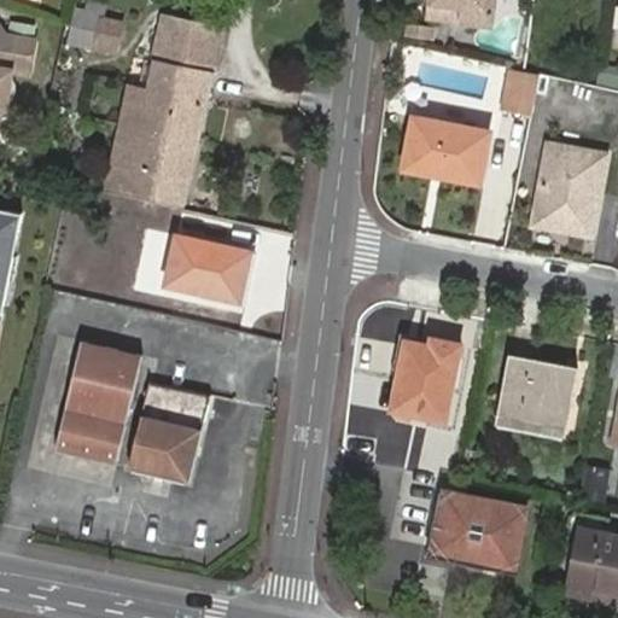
[(76,15),(70,41),(117,52),(123,24),(104,19),(106,4),(86,0),(83,16),(76,15)]
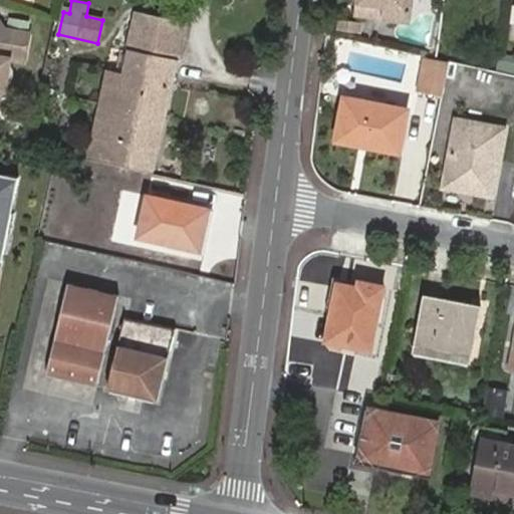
[(367,0),(368,0),(359,4),(358,16),(398,23),(413,11),(415,0),(367,0)]
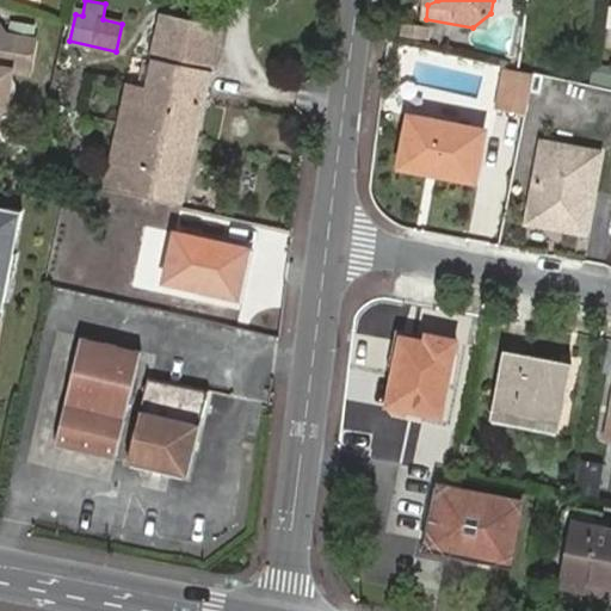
[(491,13),(473,28),(489,30),(491,13)]
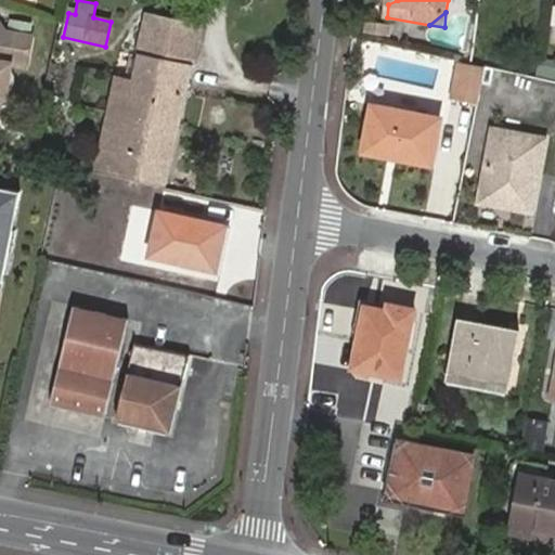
[(134,82),(116,170),(167,181),(202,24),(150,13),(134,82)]
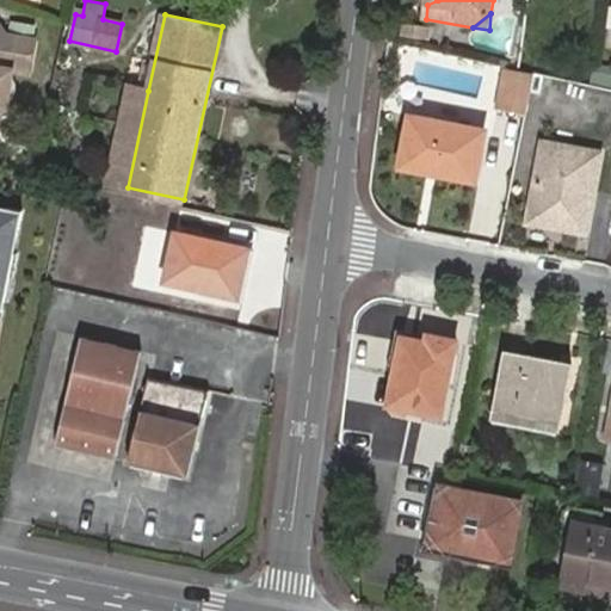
[(429,39),(431,28),(401,23),(400,35),(429,39)]
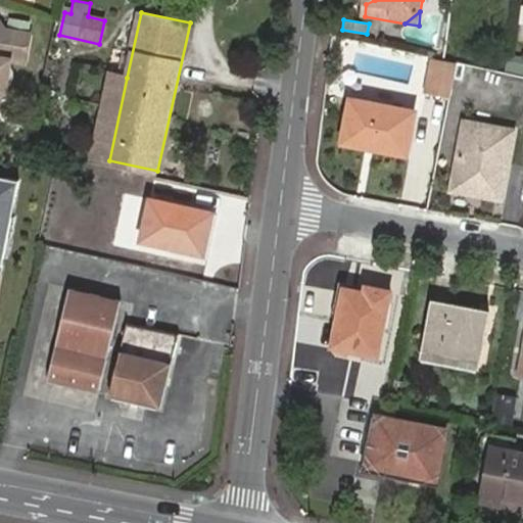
[(0,26),(0,90),(8,91),(14,59),(29,62),(34,35),(9,29),(4,22),(0,26)]
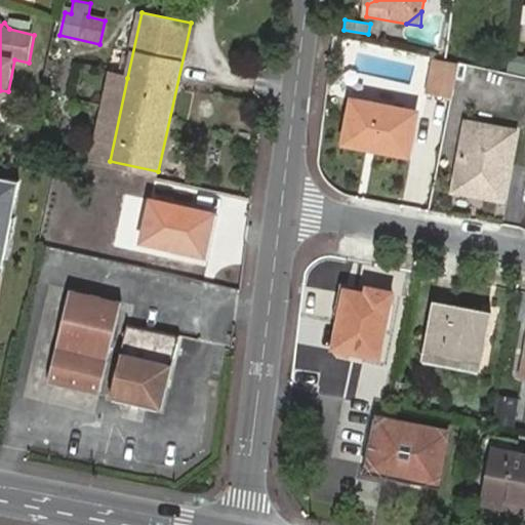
[(460,61),(448,57),(436,55),(430,90),(454,94),(460,61)]
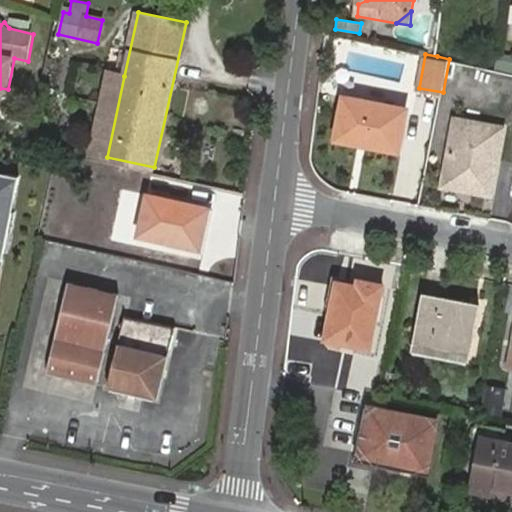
[(92,154),(107,157),(124,76),(109,73),(92,154)]
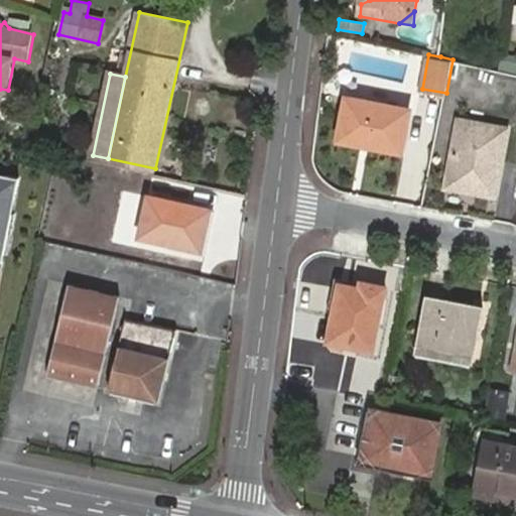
[(375,138),(374,144),(405,149),(412,106),(348,95),(341,138),(363,142),(364,137),(375,138)]
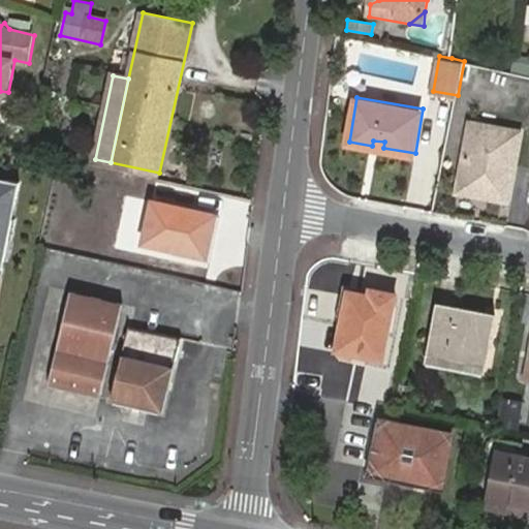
[(473,120),(461,183),(491,188),(490,194),(508,198),(522,128),(473,120)]
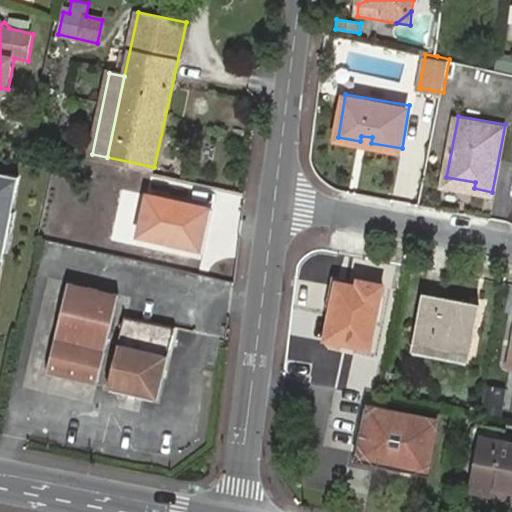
[(0,173),(0,266),(18,177),(0,173)]
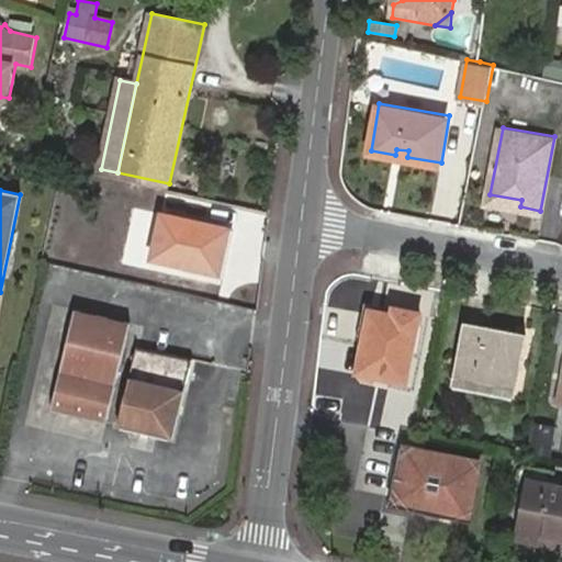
[(521,200),(490,194),(489,201),(520,206),(521,200)]
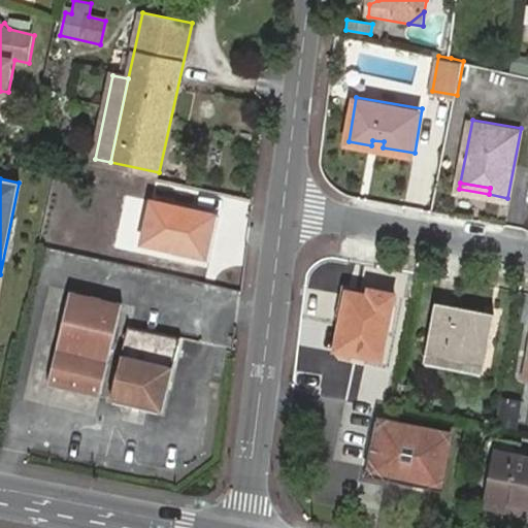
[(152,198),(142,241),(156,244),(205,255),(215,212),(152,198)]
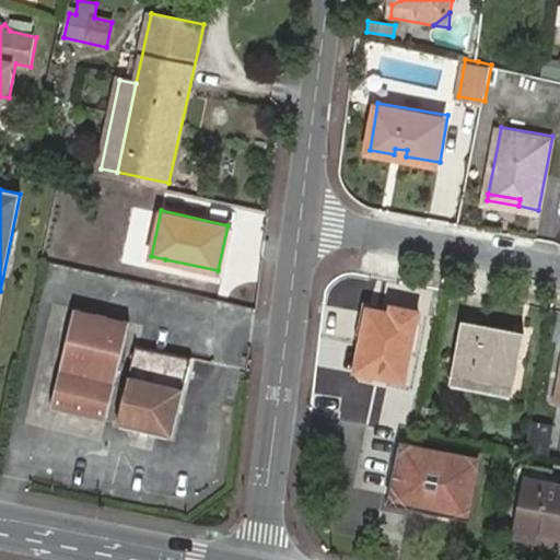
[(392,305),(391,312),(418,317),(419,312),(392,305)]
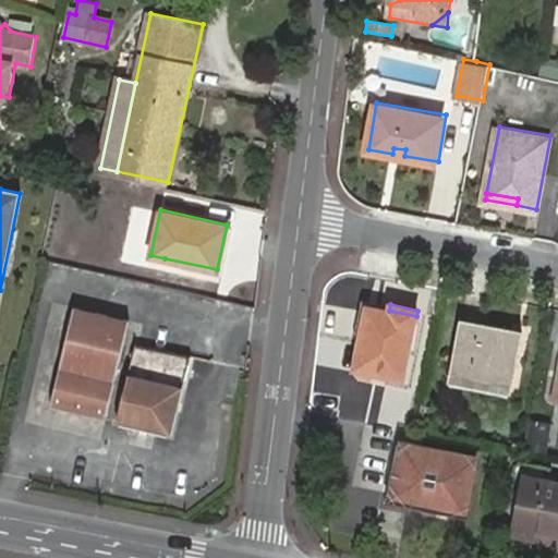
[(71,306),(51,404),(107,416),(125,318),(71,306)]
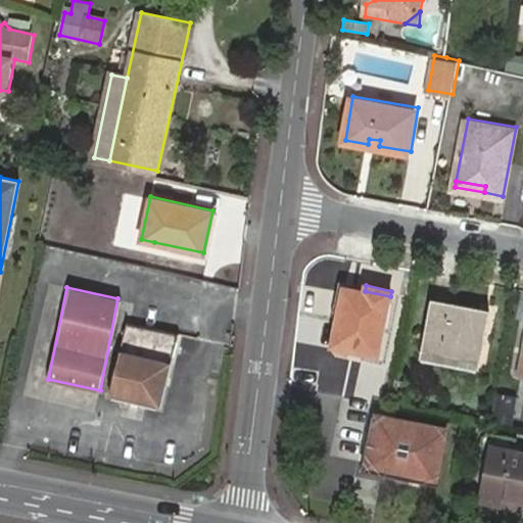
[(390,296),(365,291),(345,287),(339,316),(333,346),(378,354),(381,334),(390,296)]
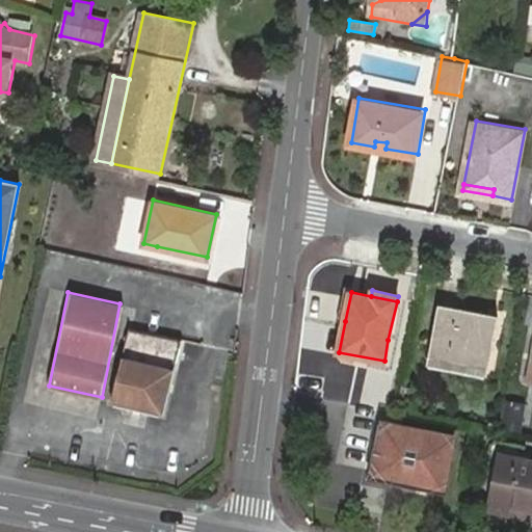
[(439,303),(428,354),(488,367),(494,340),(477,337),(482,314),(439,303)]
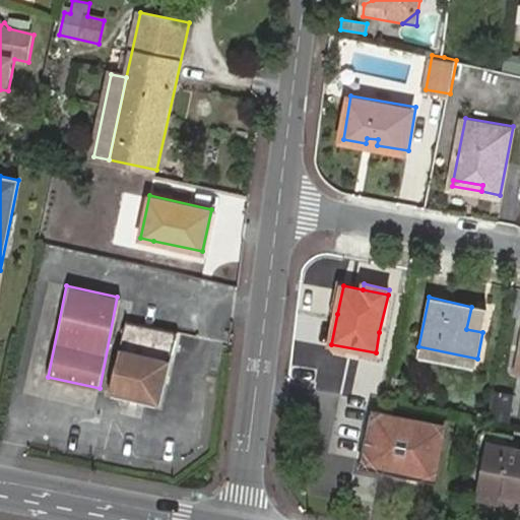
[(486,310),(471,307),(466,329),(482,332),(486,310)]
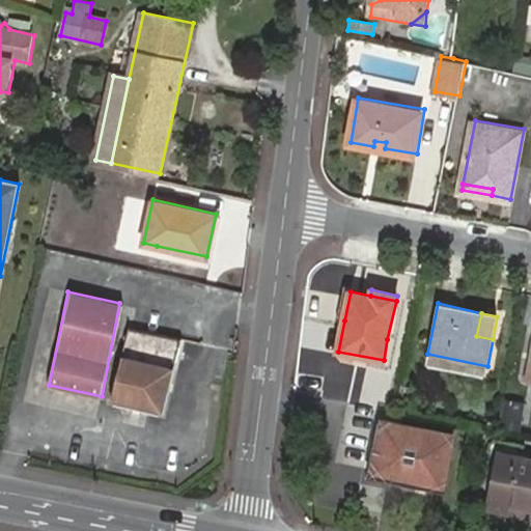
[(128,326),(112,400),(165,411),(180,336),(128,326)]
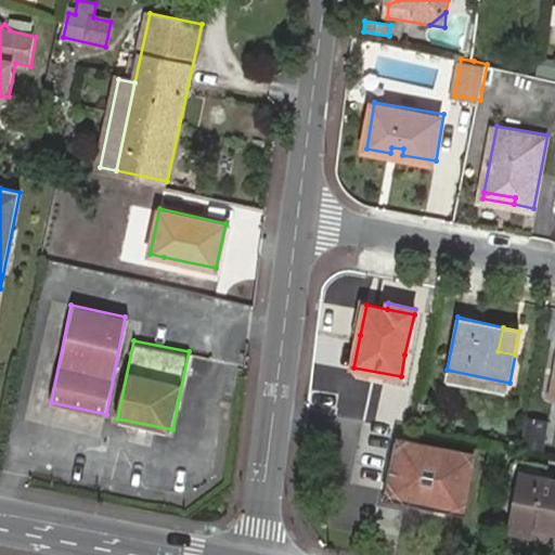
[(510,383),(447,370),(444,379),(507,392),(510,383)]
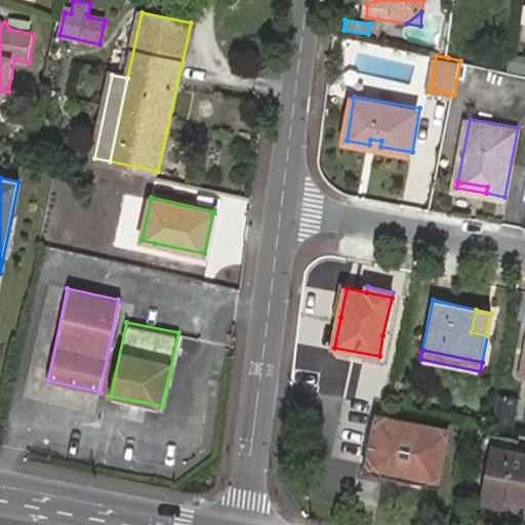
[(379,420),(370,467),(438,480),(446,434),(379,420)]
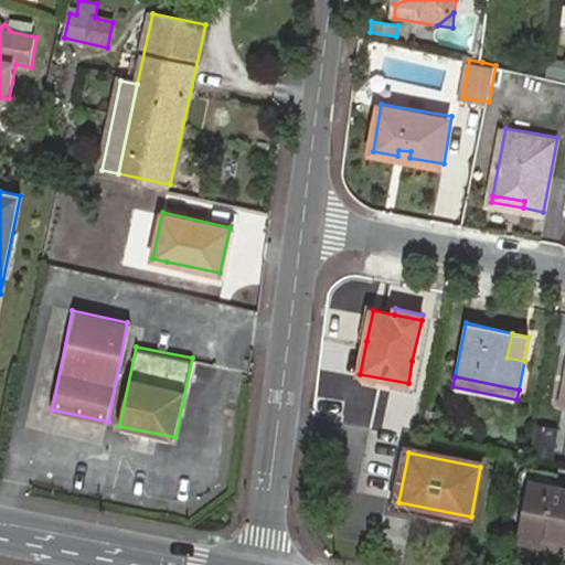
[(564,490),(533,483),(524,528),(564,534),(564,490)]
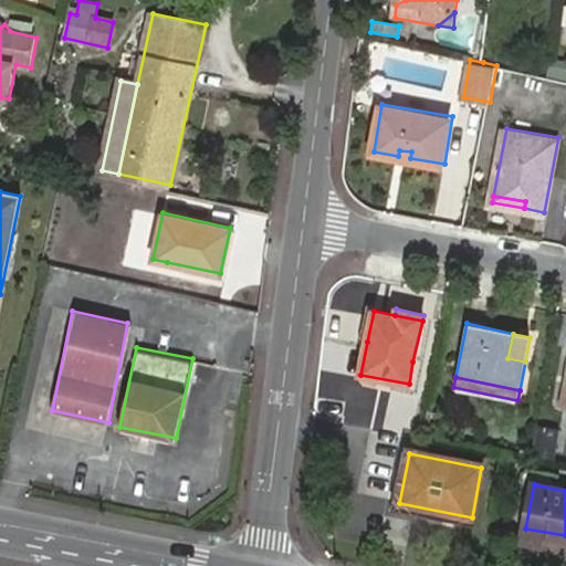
[(565,535),(525,528),(523,535),(565,543),(565,535)]
